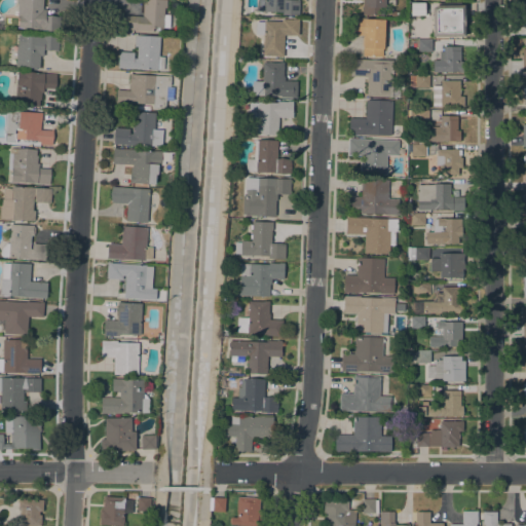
[(17,0),(42,0),(42,9),(47,9),(46,15),(61,16),(60,28),(59,28),(59,31),(32,29),(32,28),(26,28),(19,28),(19,17),(17,16),(17,0)]
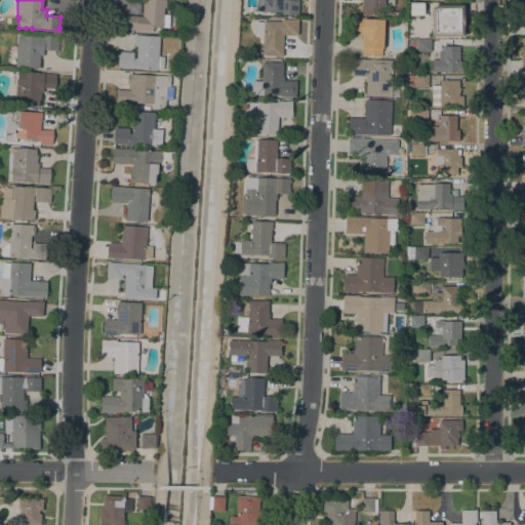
[(143,16),(143,0),(167,0),(166,8),(164,8),(163,14),(169,15),(169,28),(153,27),(153,32),(121,30),(122,15),(143,16)]
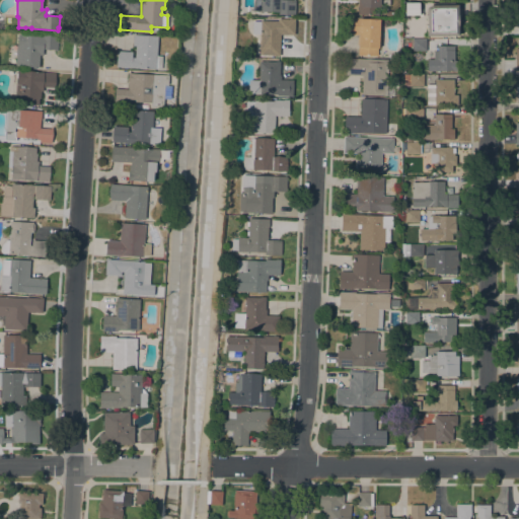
[(295,0),(295,15),(279,14),(279,12),(252,11),(253,0),(295,0)]
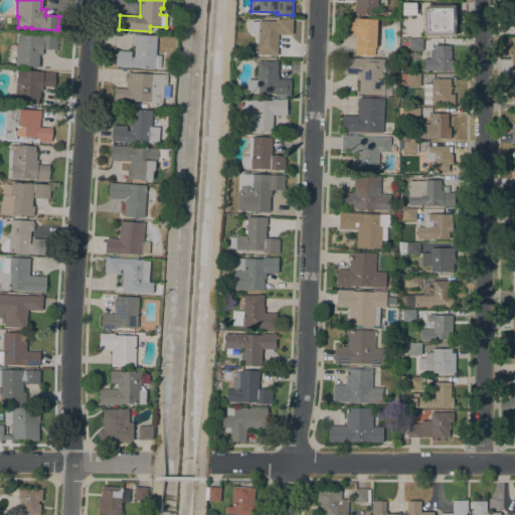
[(377,0),(377,15),(355,14),(355,3),(357,3),(357,0),(377,0)]
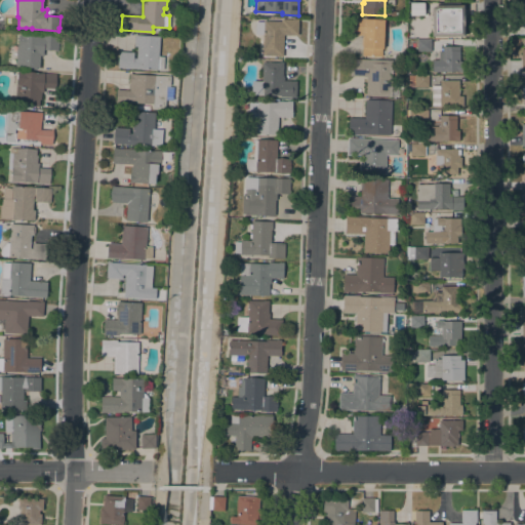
[(437,3),(460,2),(460,4),(460,5),(463,5),(465,37),(432,37),(432,8),(437,5),(437,4),(437,3)]
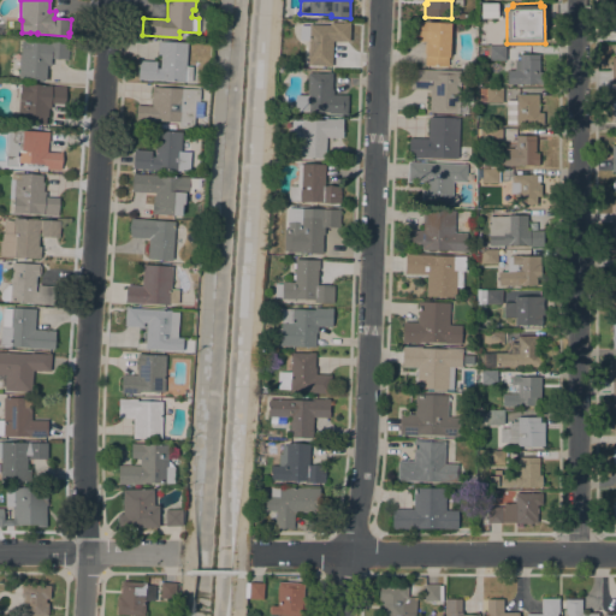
[(497,5),(497,18),(481,18),(481,5),(497,5)]
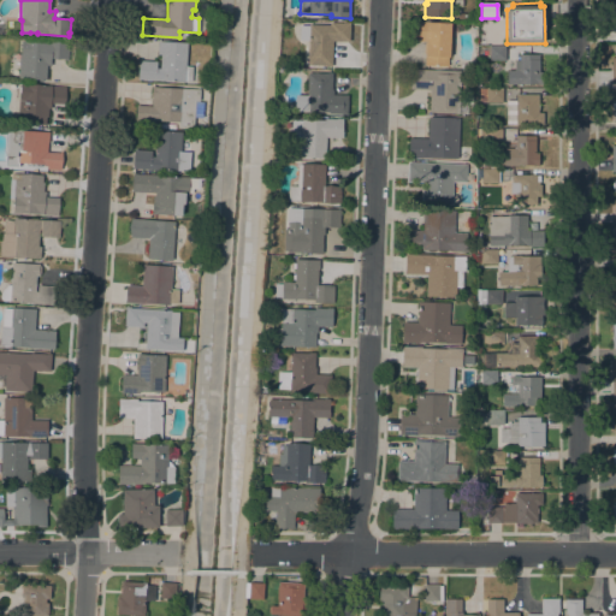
[(452,55),(449,55),(449,66),(425,66),(426,42),(413,41),(413,22),(451,23),(451,24),(452,25),(452,55)]
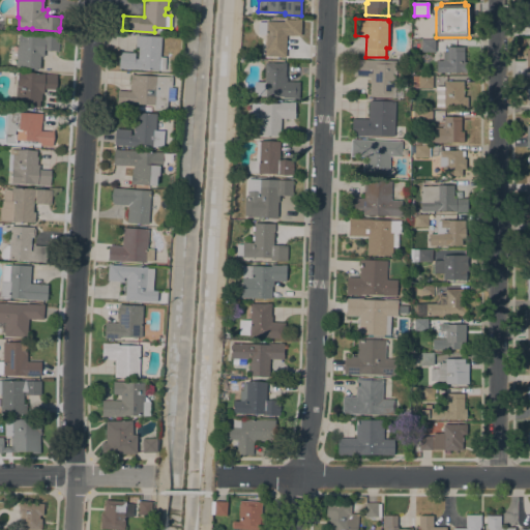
[(284,22),(284,20),(295,20),(301,20),(300,36),(287,35),(286,57),(265,56),(266,35),(258,35),(258,22),(266,23),(266,21),(284,22)]
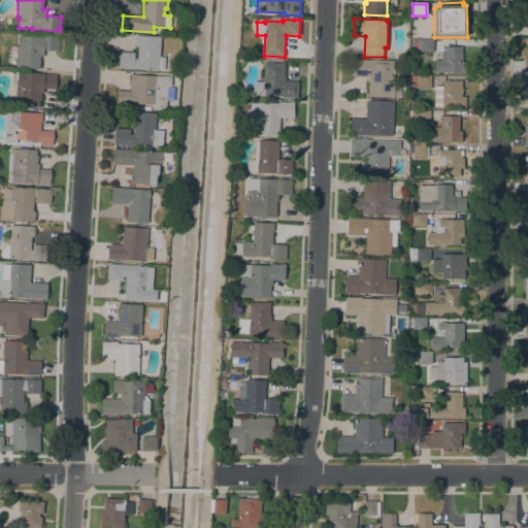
[(17,46),(18,46),(19,35),(24,35),(24,36),(38,37),(38,36),(42,36),(60,36),(59,52),(55,52),(55,51),(44,51),(44,57),(40,57),(39,69),(15,67),(17,46)]
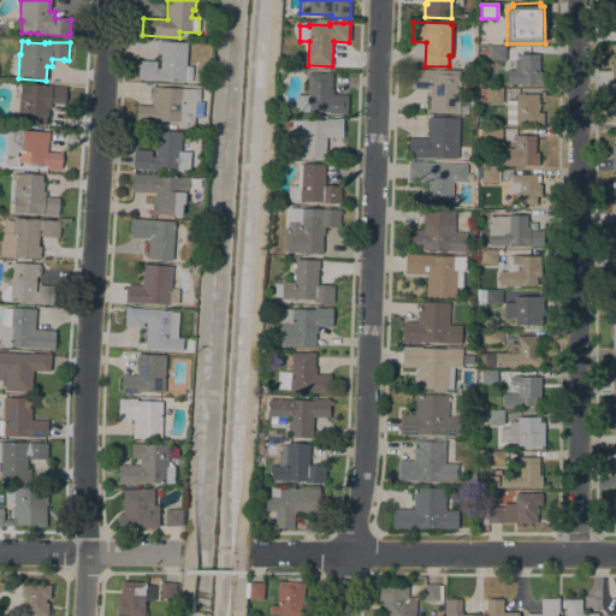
[(188,43),(187,66),(193,66),(191,83),(138,80),(140,61),(157,61),(157,69),(160,69),(161,55),(158,54),(158,41),(188,43)]
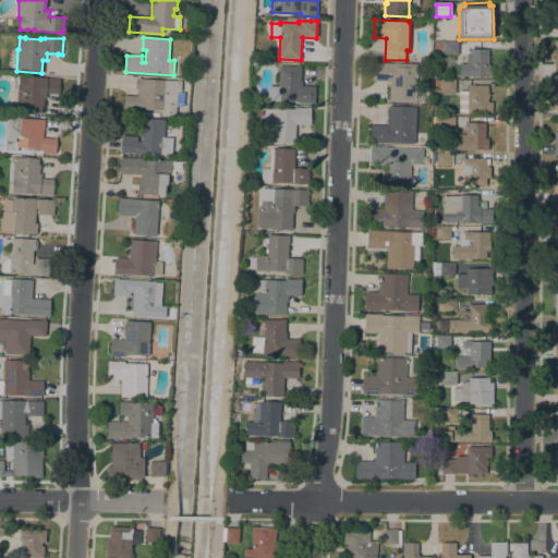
[(458,55),(444,55),(444,43),(458,43),(458,55)]
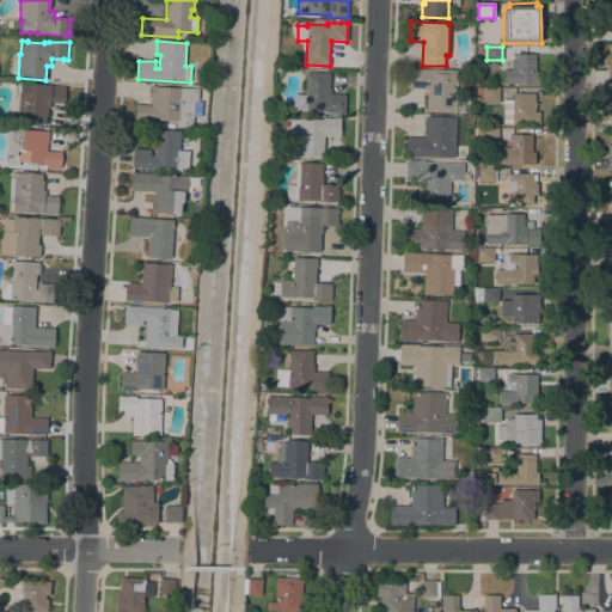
[(537,54),(537,84),(512,84),(506,84),(506,71),(512,71),(510,60),(516,60),(516,55),(537,54)]
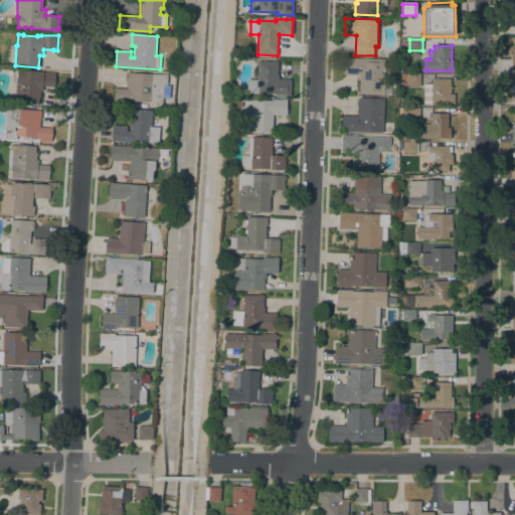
[(343,57),(350,58),(350,59),(385,59),(385,70),(388,71),(388,84),(384,84),(384,95),(365,94),(365,95),(359,95),(360,74),(343,74),(343,57)]
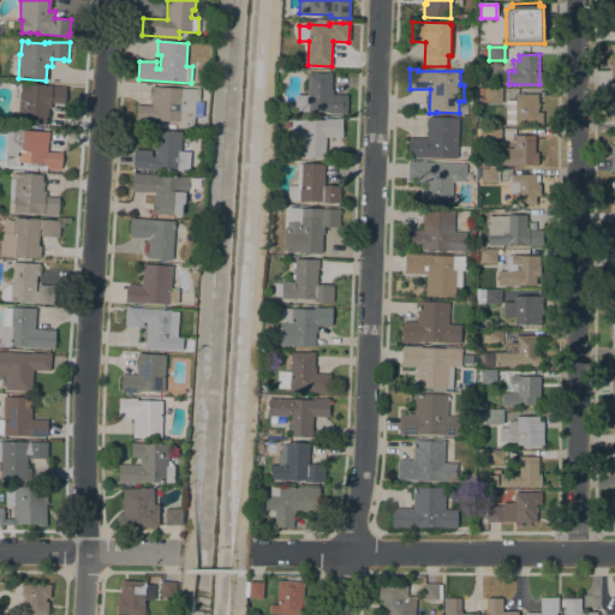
[(332,95),(347,95),(347,114),(328,114),(328,112),(294,111),(296,95),(306,95),(306,73),(327,73),(332,73),(332,95)]
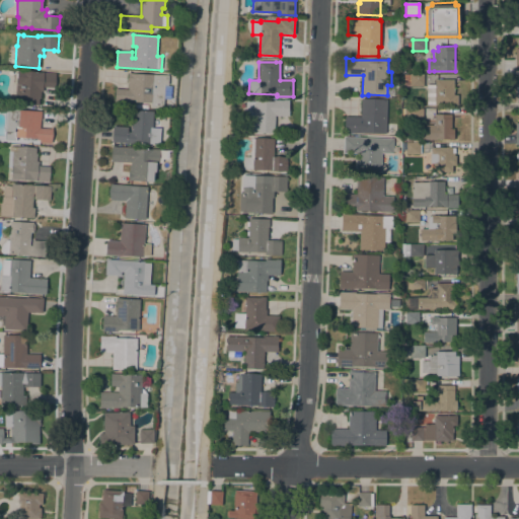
[(17,71),(22,71),(56,74),(55,87),(44,86),(44,92),(41,91),(41,99),(40,99),(39,105),(15,103),(15,98),(11,98),(13,82),(16,82),(17,71)]
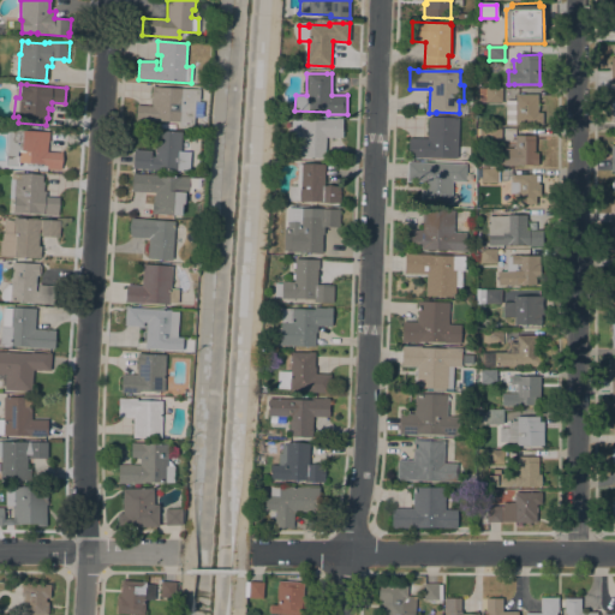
[(160,130),(160,127),(150,127),(150,125),(135,125),(136,106),(151,106),(153,99),(150,99),(151,85),(155,87),(199,90),(199,102),(207,102),(206,118),(193,118),(193,127),(179,126),(179,123),(160,121),(160,124),(175,125),(175,130),(160,130)]
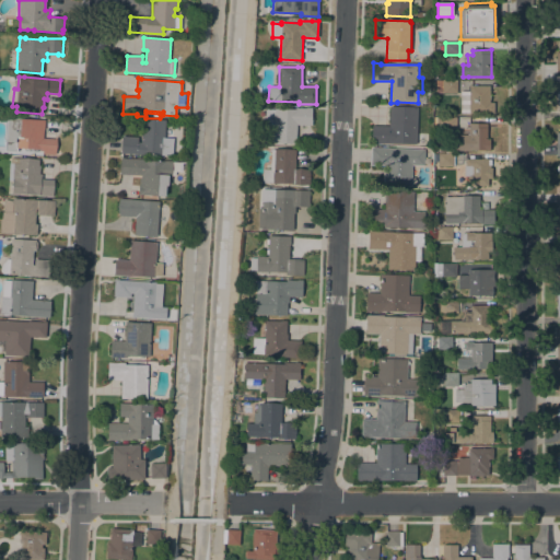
[(443,93),(443,92),(436,92),(435,81),(456,81),(457,93),(443,93)]
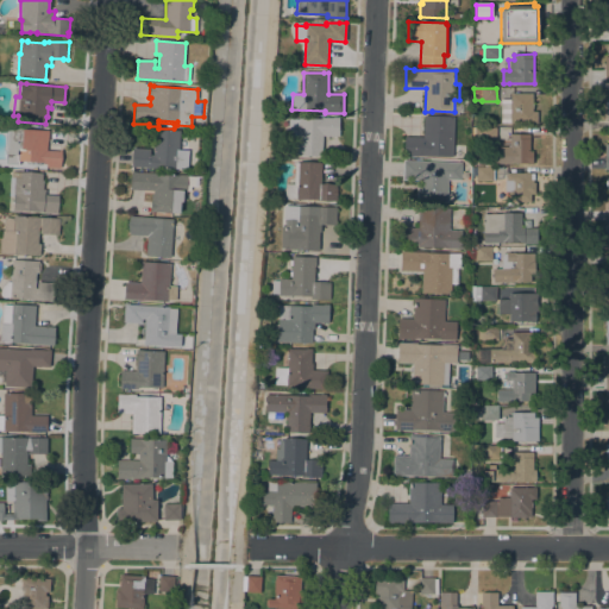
[(534,93),(534,123),(501,124),(501,100),(510,100),(510,94),(534,93)]
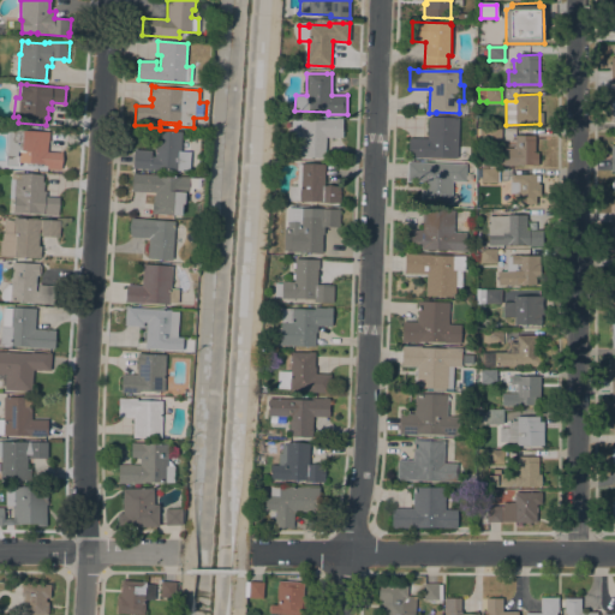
[(459,118),(458,147),(465,147),(465,157),(458,157),(458,159),(415,157),(415,159),(408,159),(408,138),(428,138),(428,117),(459,118)]
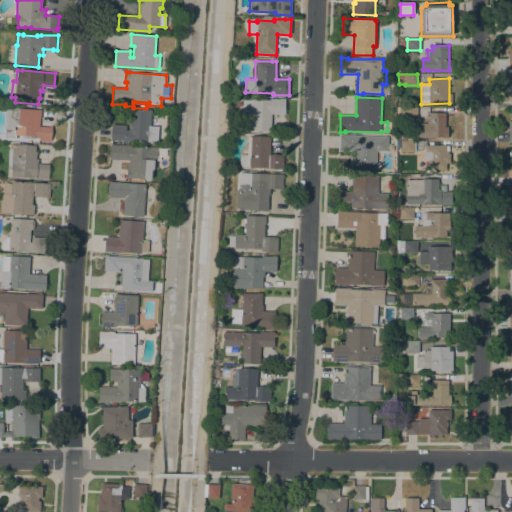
[(270,100),(270,99),(280,99),(280,98),(285,99),(285,114),(271,114),(271,131),(247,130),(247,115),(245,115),(245,114),(243,114),(243,100),(270,100)]
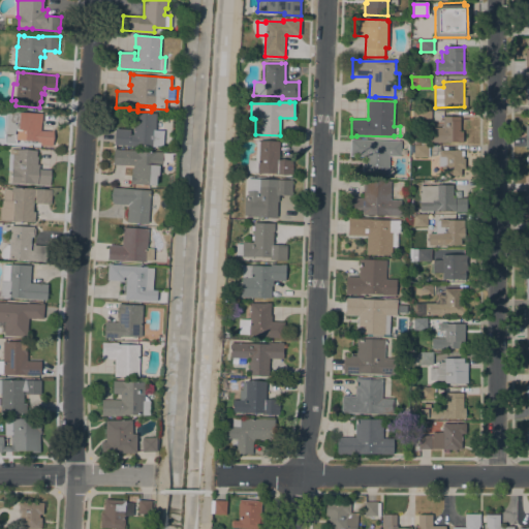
[(42,114),(42,122),(41,122),(40,131),(52,131),(52,130),(54,130),(53,146),(40,146),(40,144),(37,143),(37,142),(16,141),(16,145),(4,144),(6,112),(42,114)]
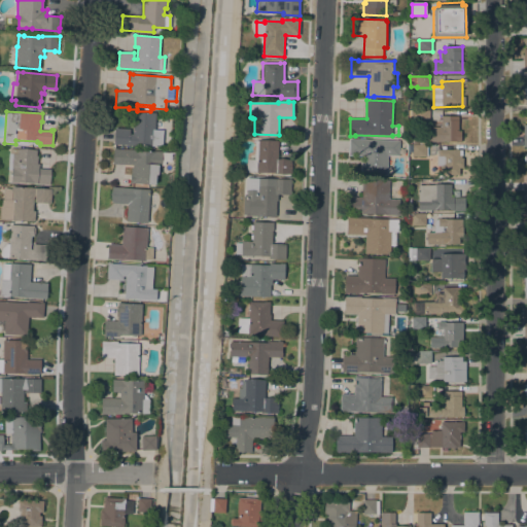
[(411,111),(430,111),(430,121),(429,121),(429,123),(416,123),(416,121),(411,121),(411,111)]
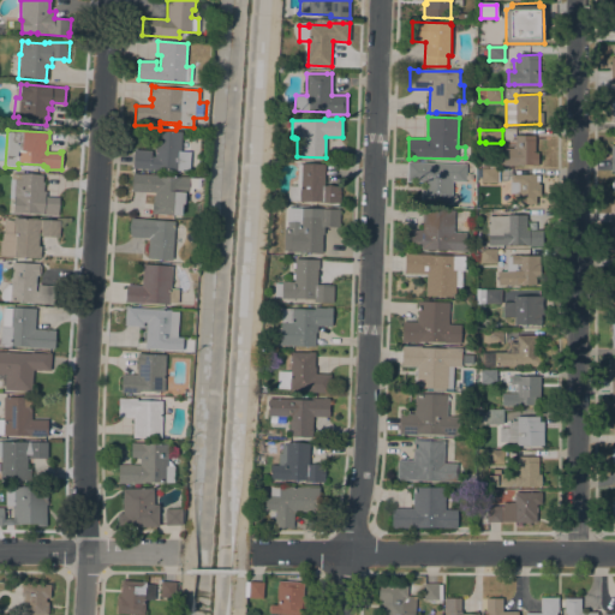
[(181,132),(181,138),(190,139),(190,151),(189,172),(132,168),(133,149),(151,150),(151,156),(155,156),(155,144),(151,144),(151,131),(181,132)]
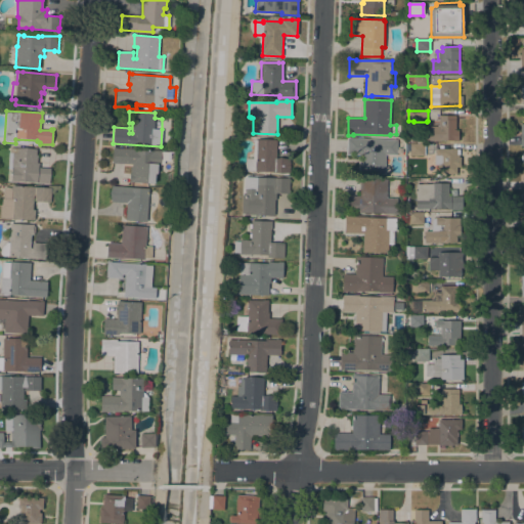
[(427,141),(427,126),(439,126),(439,116),(455,116),(455,130),(457,130),(457,141),(427,141)]
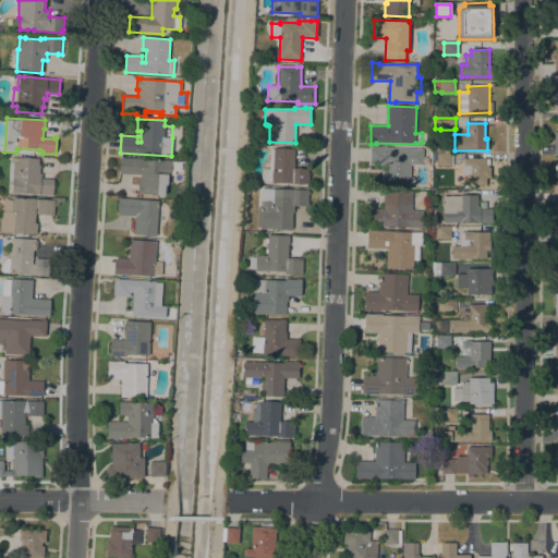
[(423,149),(423,166),(411,165),(410,185),(381,184),(383,165),(370,165),(370,147),(423,149)]
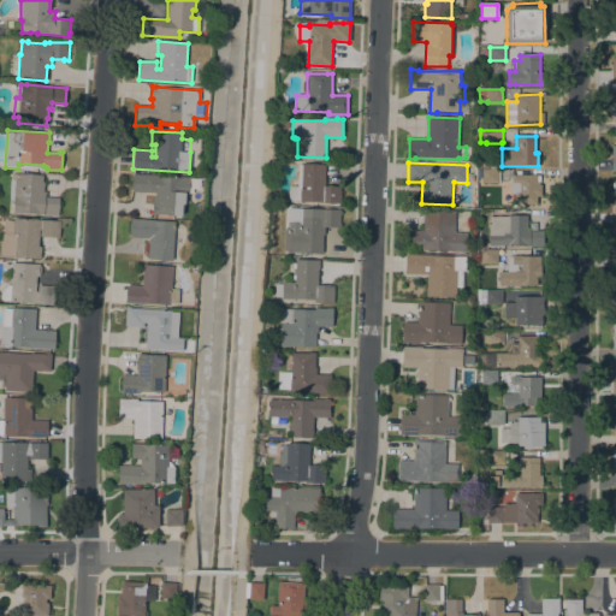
[(325,165),(325,187),(341,187),(341,203),(321,203),(321,202),(288,201),(289,187),(297,187),(298,165),(325,165)]
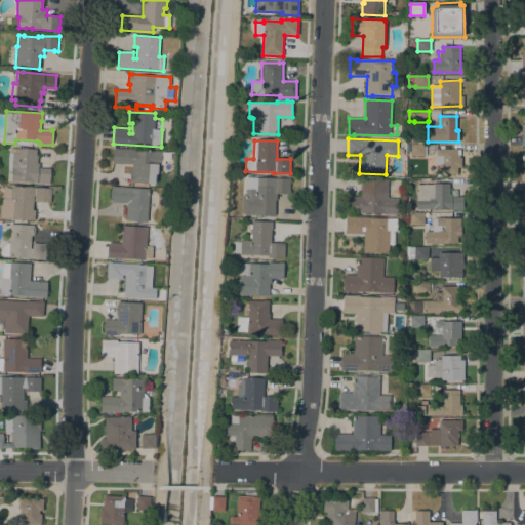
[(411,156),(411,144),(425,144),(425,156),(411,156)]
